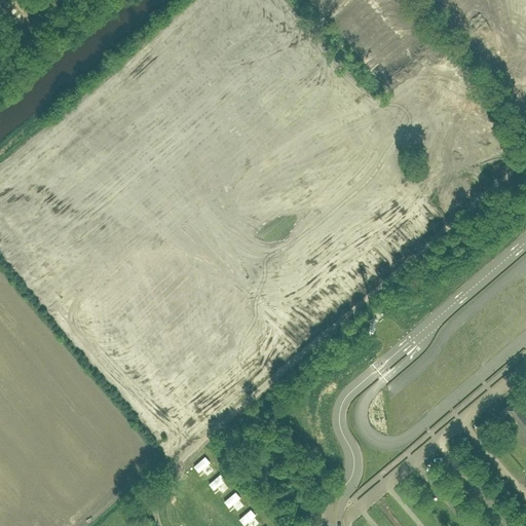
[(23,17),(7,0),(0,0),(0,4),(15,24),(23,17)]
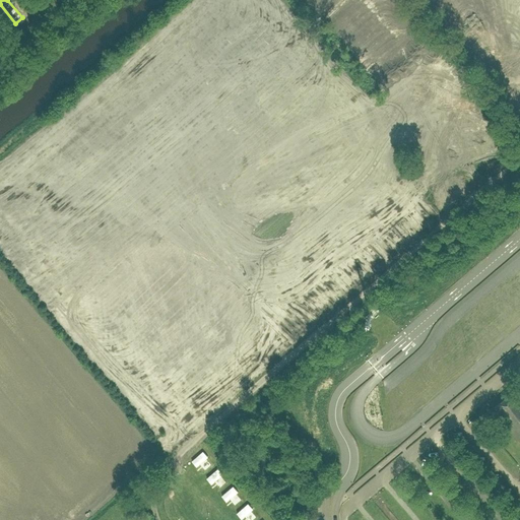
[(348,77),(342,82),(346,87),(352,83),(348,77)]
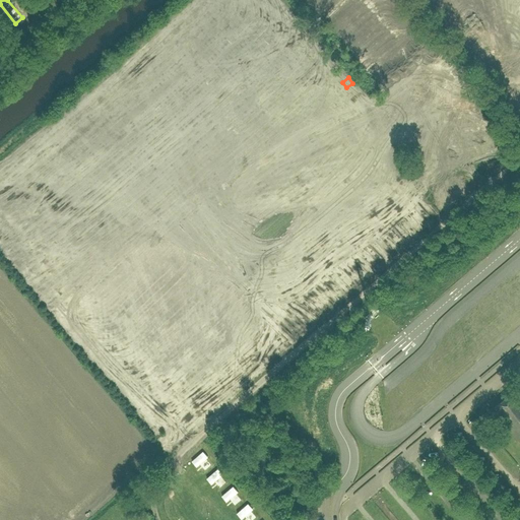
[(407,101),(394,102),(396,116),(409,115),(407,101)]
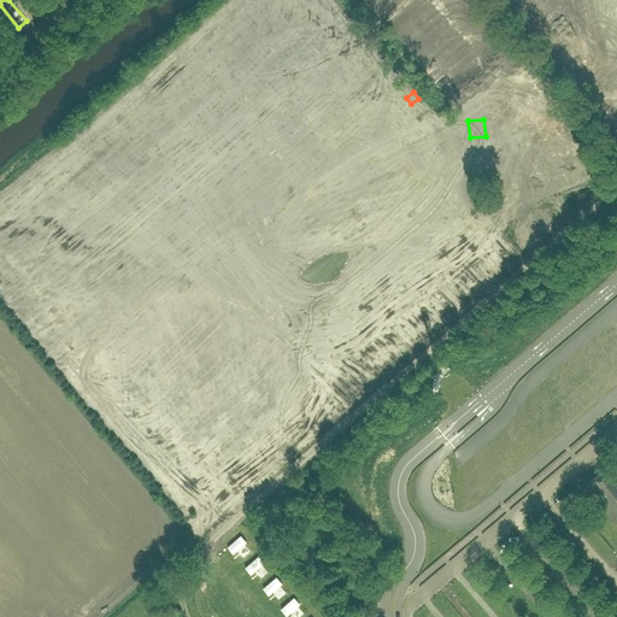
[(601,347),(593,354),(605,369),(613,363),(601,347)]
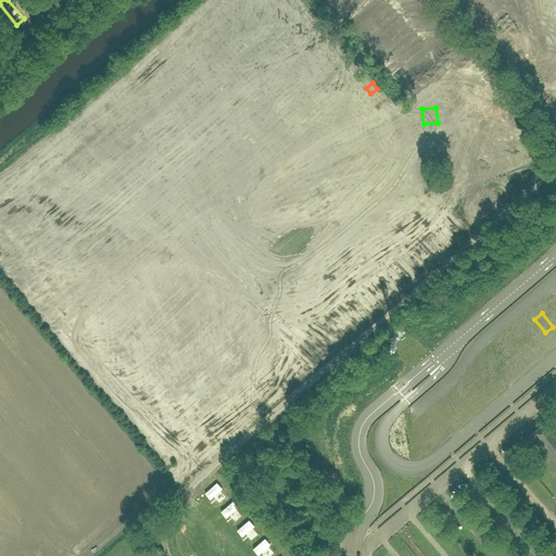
[(218,483),(205,494),(211,501),(224,489),(218,483)]
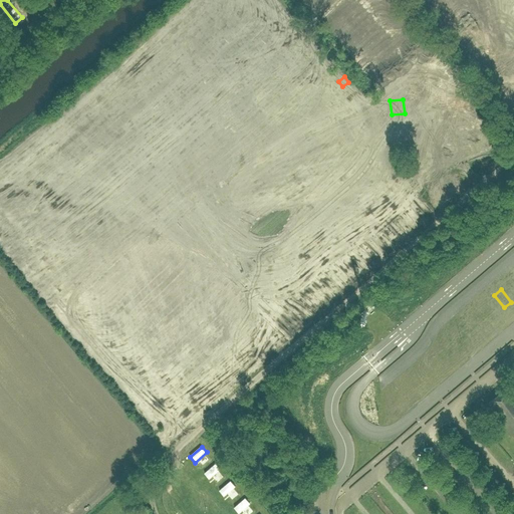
[(216,462),(204,472),(209,478),(221,467),(216,462)]
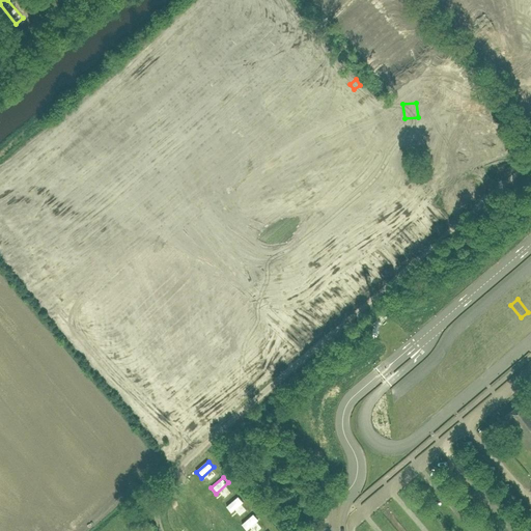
[(238,495),(225,505),(230,511),(243,500),(238,495)]
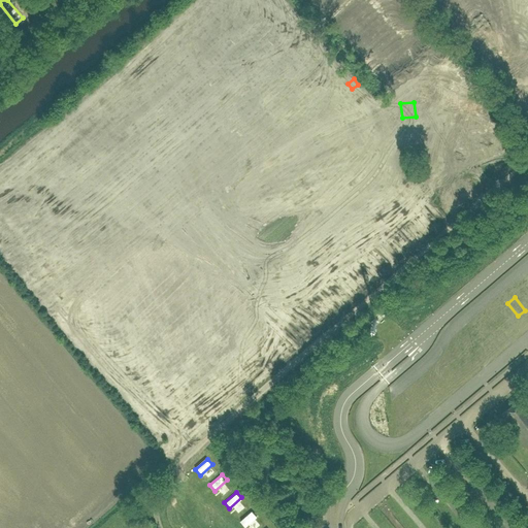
[(252,509),(239,521),(244,527),(257,516),(252,509)]
